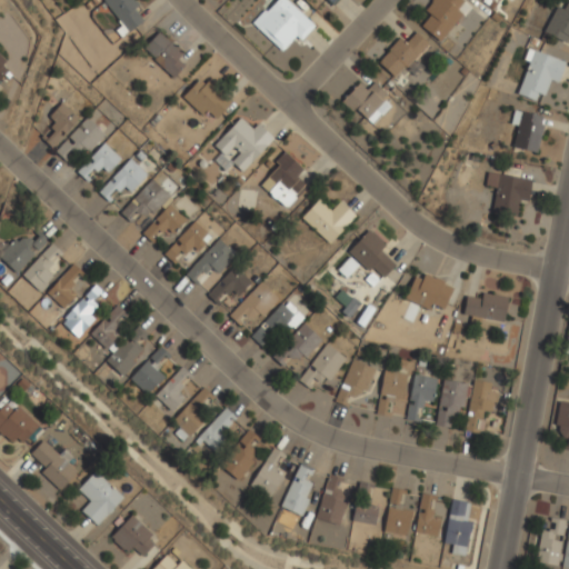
[(142,21),(137,10),(139,9),(133,0),(106,0),(123,32),(142,21)]
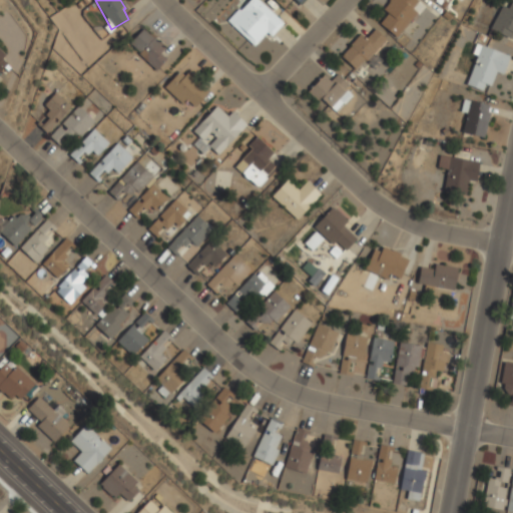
[(246,0),(226,20),(254,48),(282,21),(260,0),(246,0)]
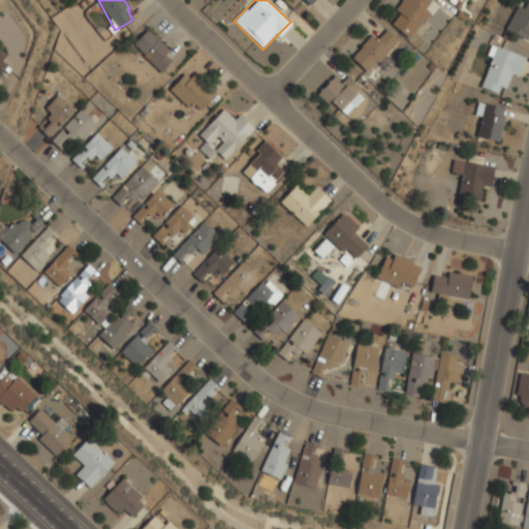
[(392,23),(407,38),(437,8),(429,0),(401,0),(392,10),(398,17),(392,23)]
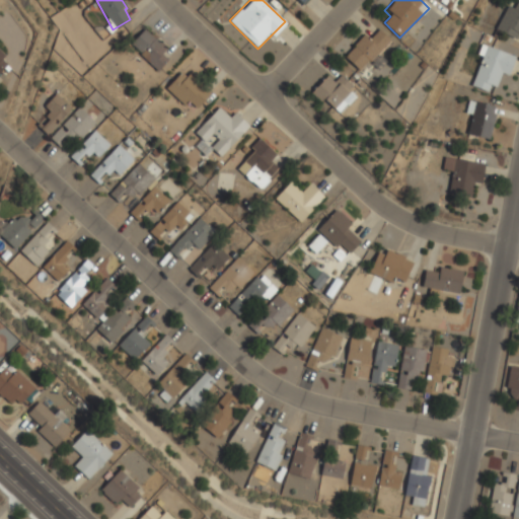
[(495,27),(518,41),(518,0),(515,8),(508,4),(495,27)]
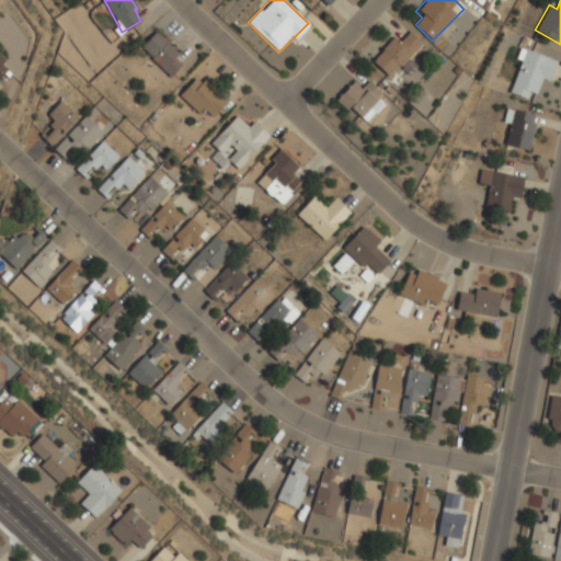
[(169,76),(185,57),(156,30),(139,48),(169,76)]
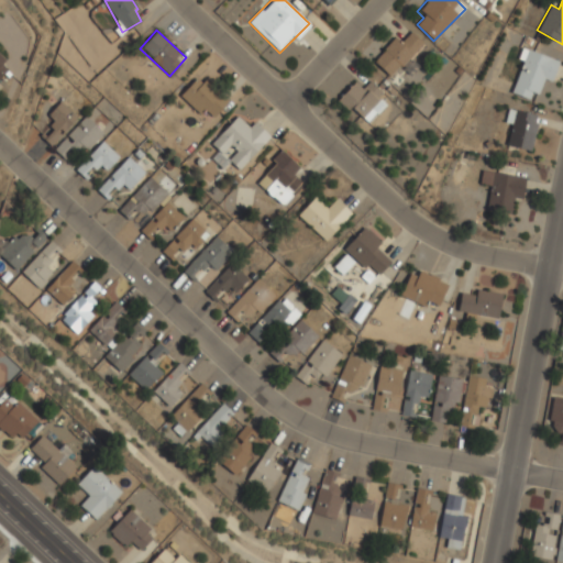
[(404,41),(396,34),(371,62),(390,78),(423,43),(411,32),(404,41)]
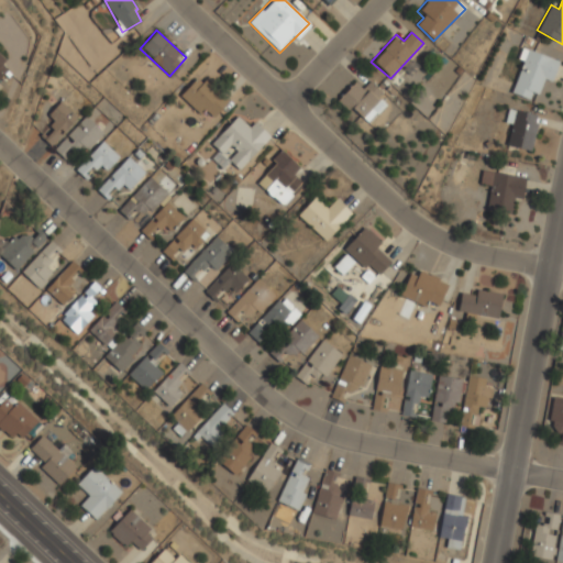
[(551,81),(559,59),(523,47),(508,92),(532,100),(540,78),(551,81)]
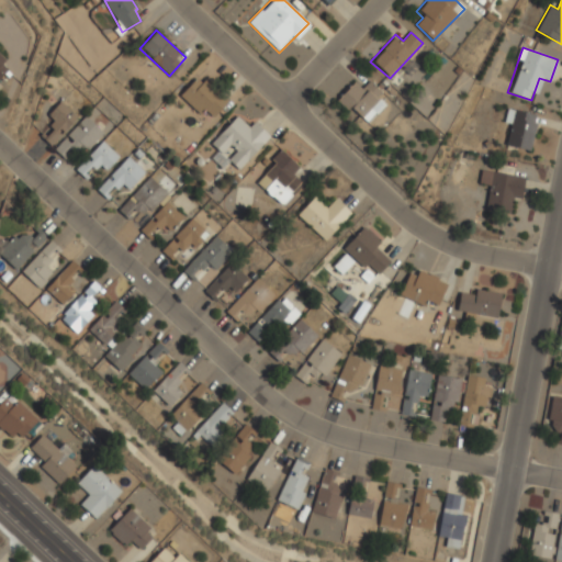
[(0,77),(11,66),(0,55),(0,77)]
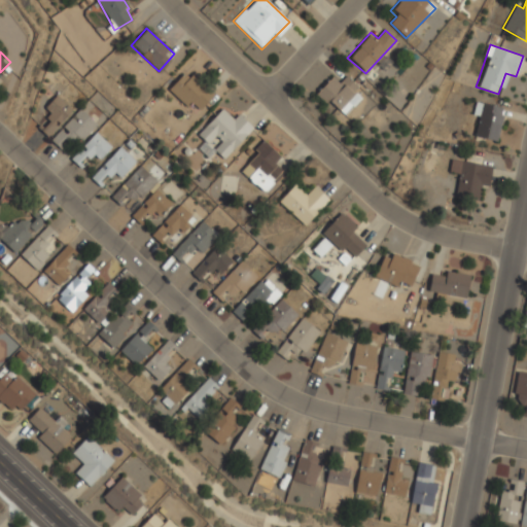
[(194,102),(197,107),(211,99),(196,70),(169,83),(181,108),(194,102)]
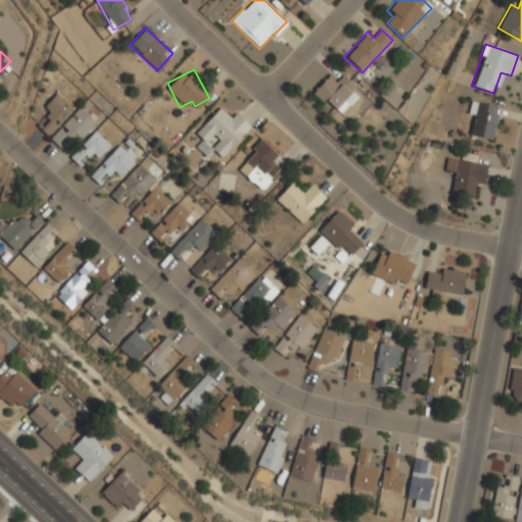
[(355,86),(344,74),(335,82),(329,75),(312,92),(337,116),(357,97),(350,91),(355,86)]
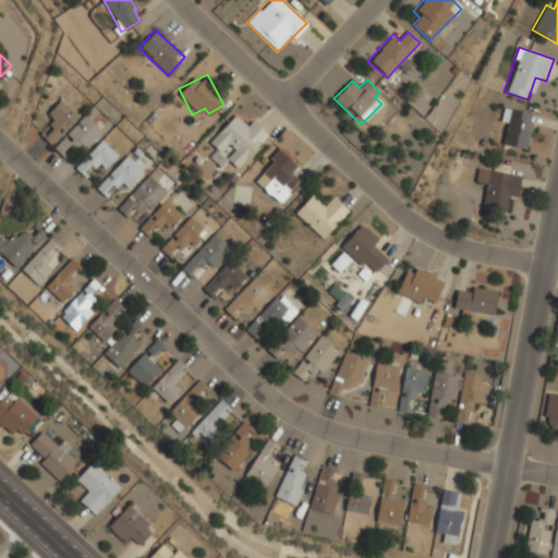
[(41,135),(49,143),(79,114),(62,98),(46,114),(53,122),(41,135)]
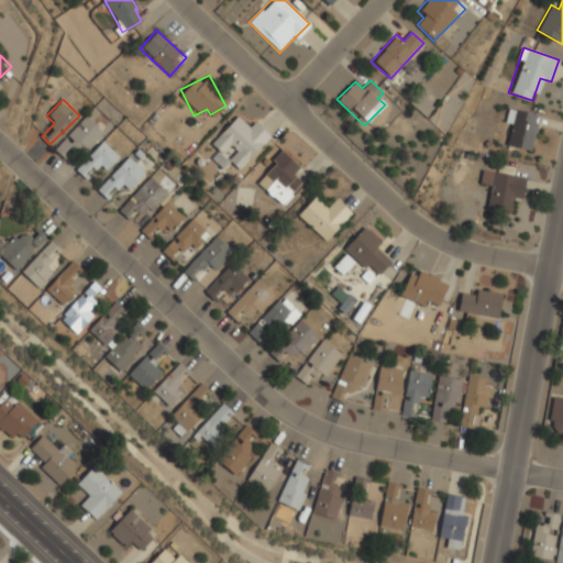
[(505,145),(529,151),(538,114),(512,109),(505,145)]
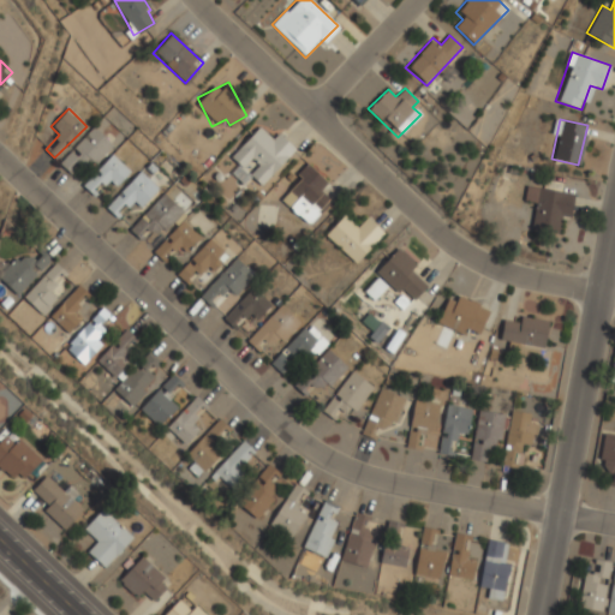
[(231,156),(260,126),(273,139),(278,133),(296,150),(262,185),(254,178),(245,186),(232,173),(239,165),(231,156)]
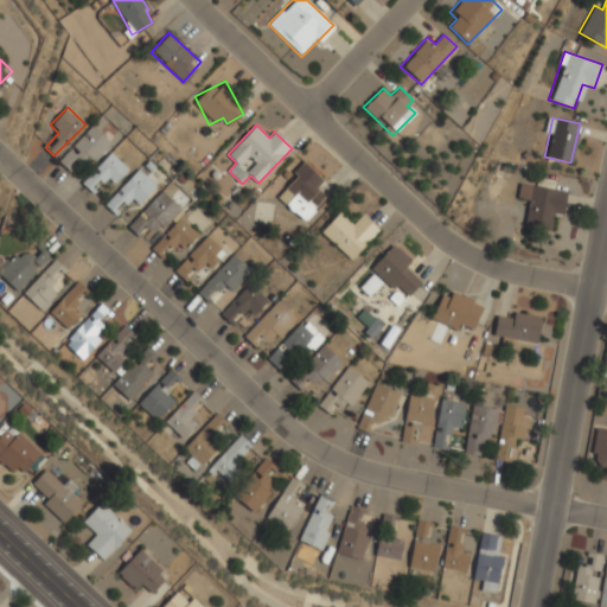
[(69,170),(77,160),(87,170),(112,144),(93,126),(59,160),(69,170)]
